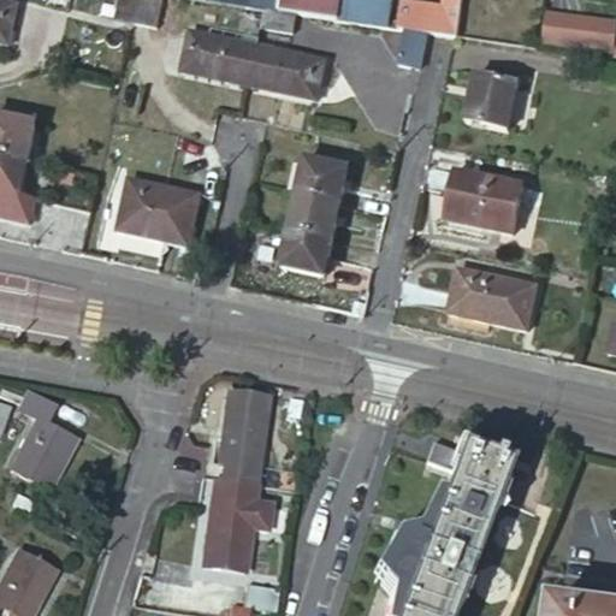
[(140,0),(119,0),(114,18),(135,23),(140,0)]
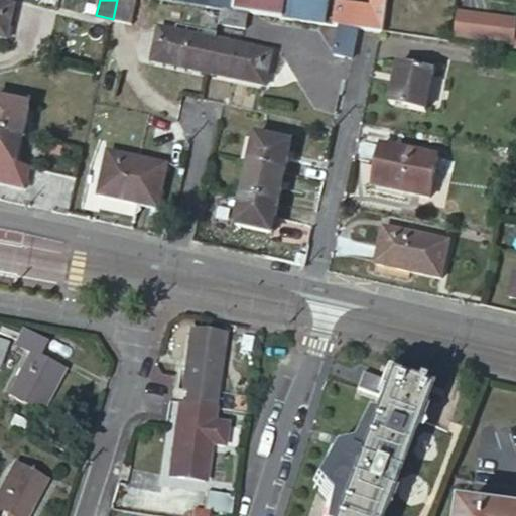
[(117,0),(113,19),(126,22),(132,0),(117,0)]
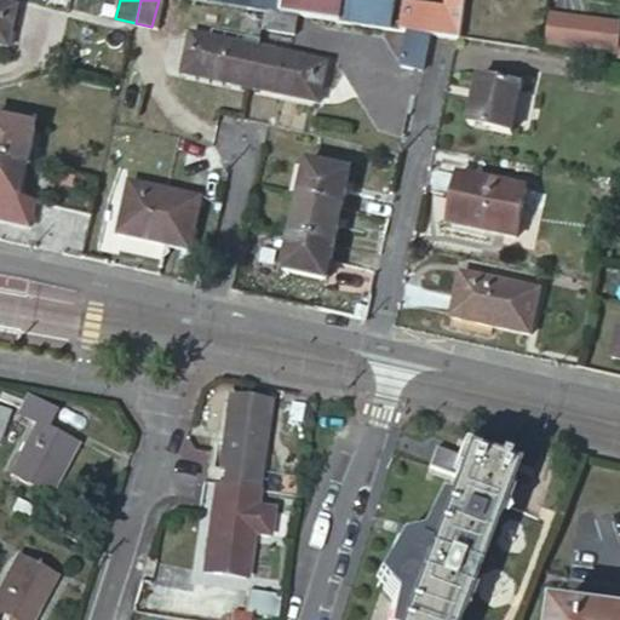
[(275,0),(274,10),(299,13),(333,18),(336,0),(275,0)]
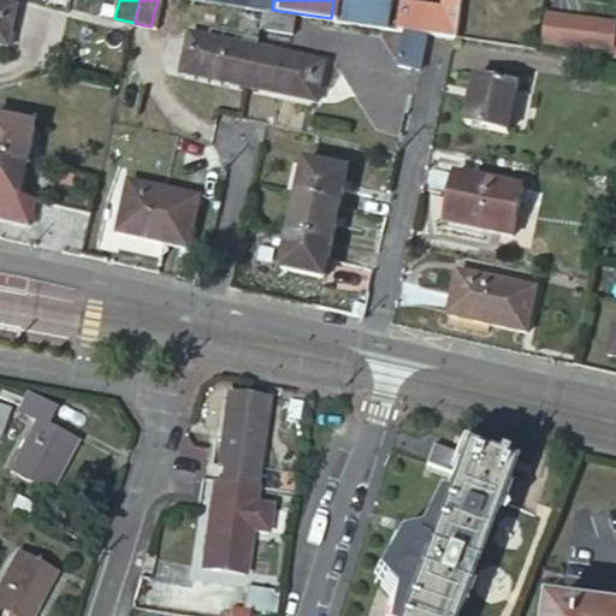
[(373,0),(333,0),(331,18),(369,24),(373,0)]
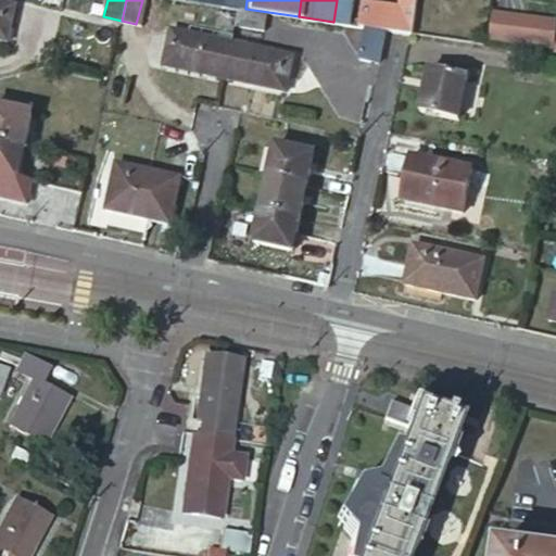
[(366,27),(383,29),(386,30),(411,34),(413,34),(416,0),(399,0),(399,3),(366,0),(361,26),(366,27)]
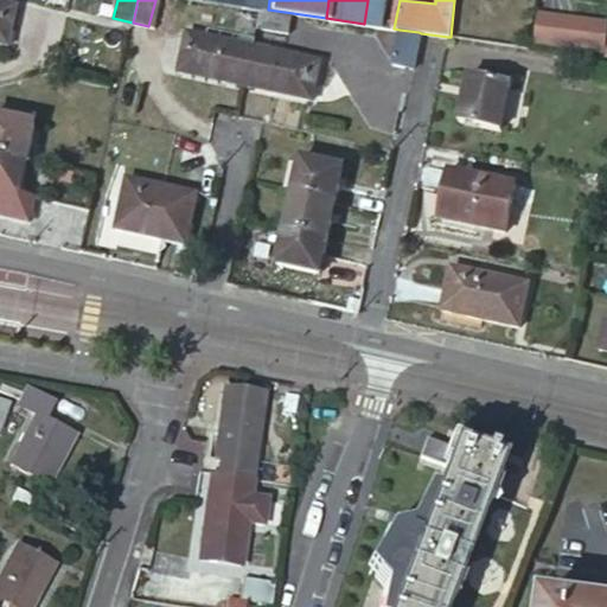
[(0,44),(7,46),(17,5),(0,1),(0,44)]
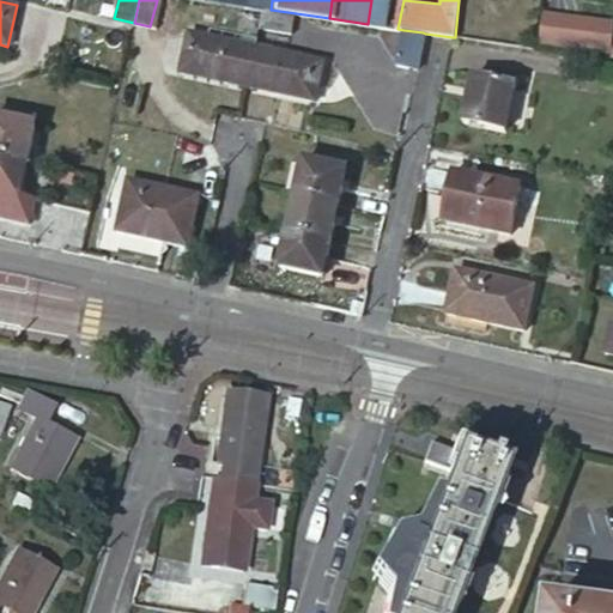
[(266,8),(262,25),(291,32),(296,13),(271,10),(266,8)]
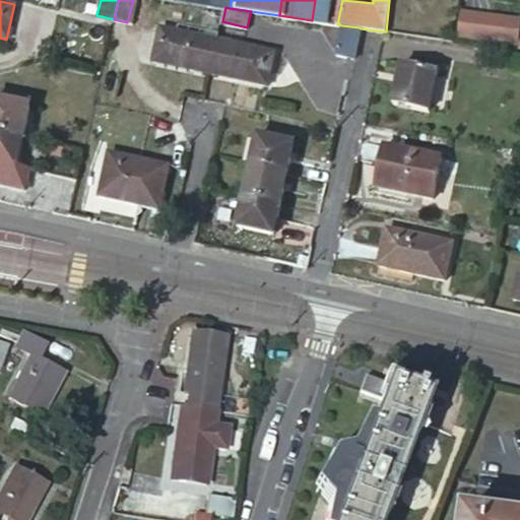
[(462,12),(458,38),(516,46),(519,20),(462,12)]
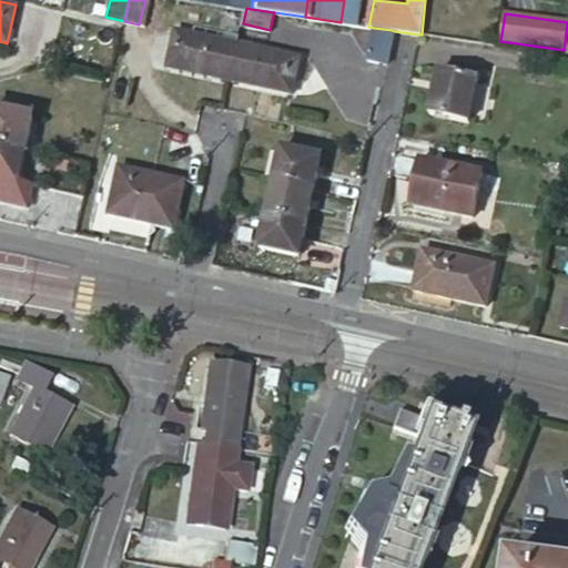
[(392,30),(374,28),(367,59),(385,62),(392,30)]
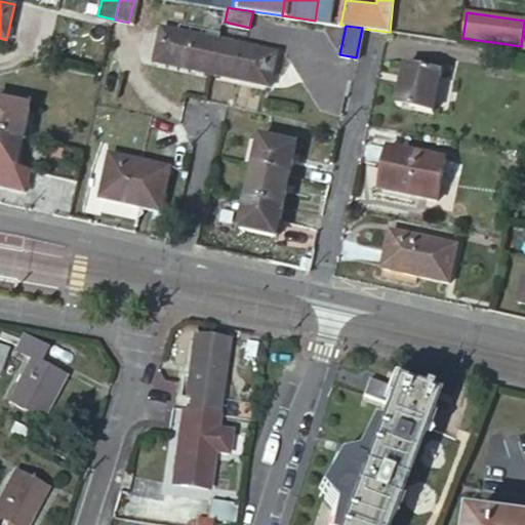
[(156,62),(213,73),(220,38),(163,27),(156,62)]
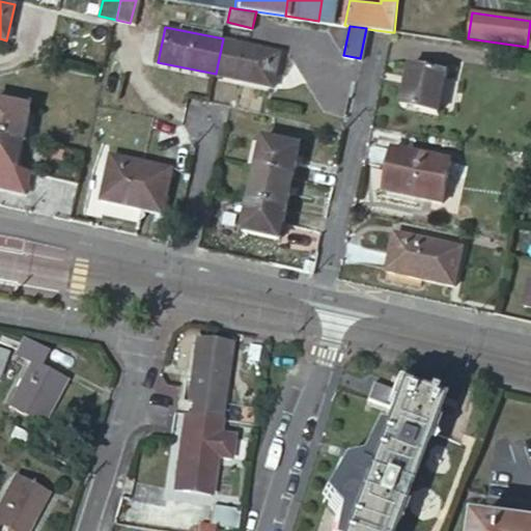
[(216,74),(274,86),(282,51),(223,38),(216,74)]
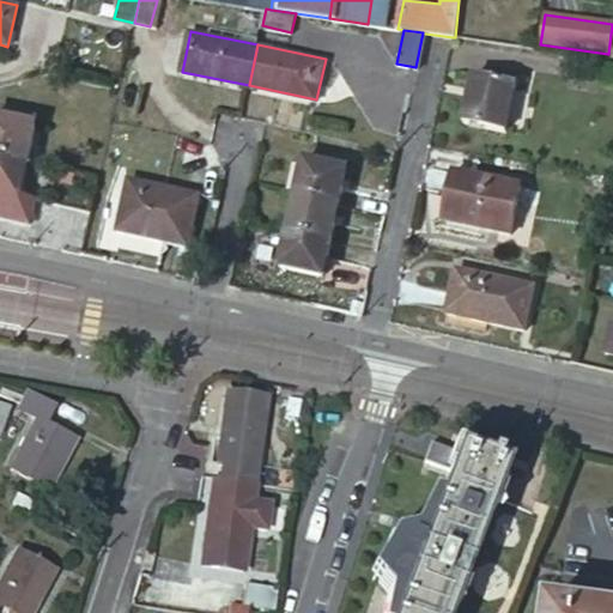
[(475,74),(466,120),(509,131),(520,84),(475,74)]
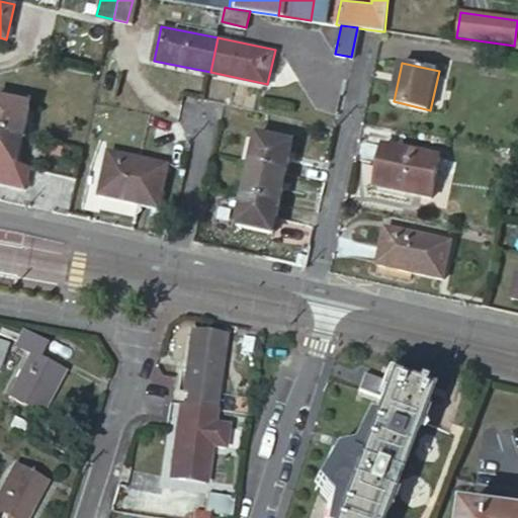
[(0,97),(0,132),(22,137),(29,104),(0,97)]
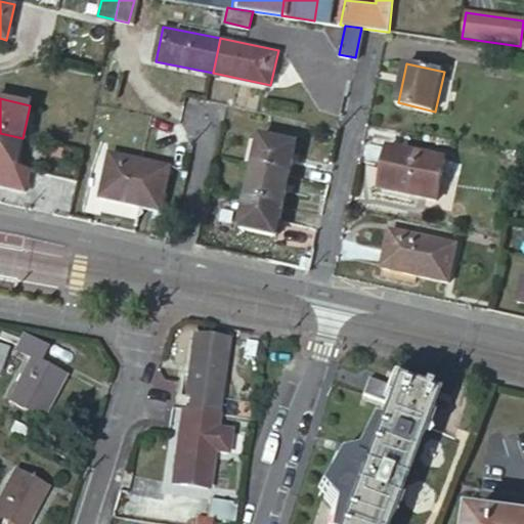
[(0,133),(0,166),(15,169),(23,138),(0,133)]
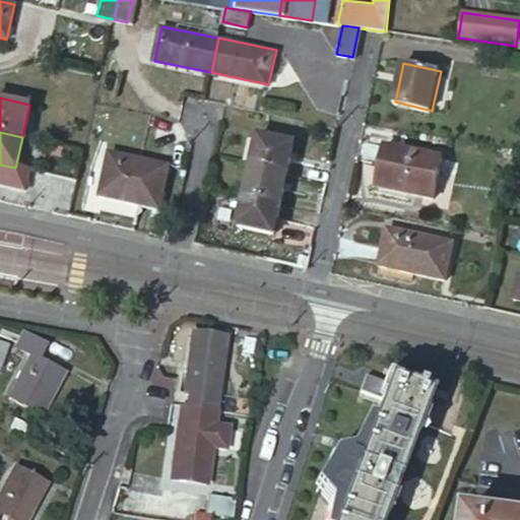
[(257,134),(250,164),(287,172),(294,142),(257,134)]
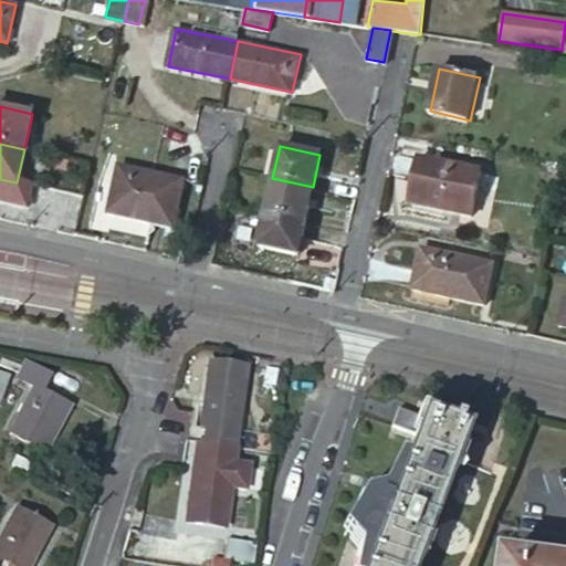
[(420,161),(410,206),(473,220),(483,176),(420,161)]
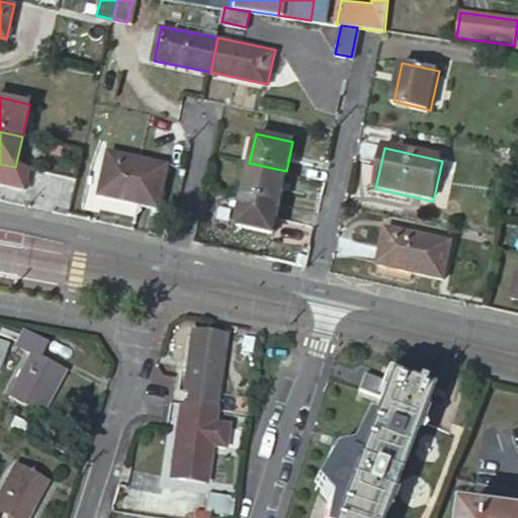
[(108,158),(100,194),(161,208),(169,172),(108,158)]
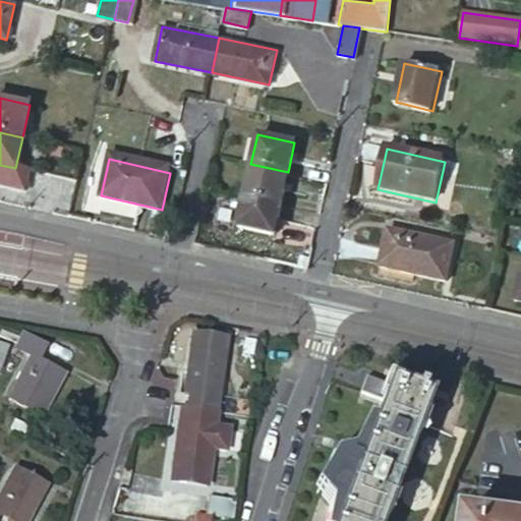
[(288,172),(250,164),(243,194),(281,204),(288,172)]
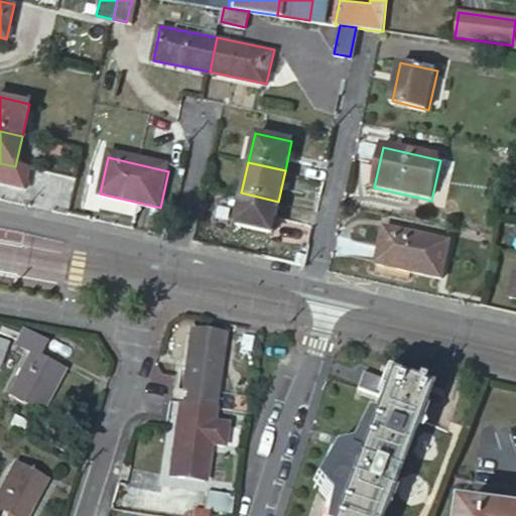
[(271,232),(278,202),(241,192),(234,224),(271,232)]
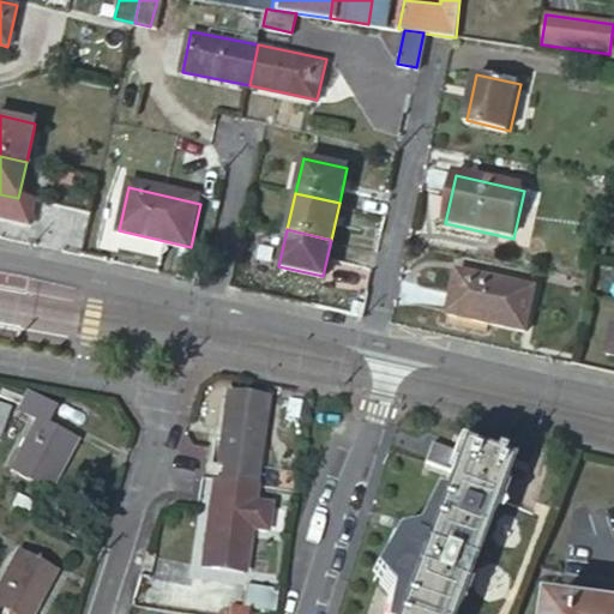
[(459,271),(450,313),(524,330),(535,289),(459,271)]
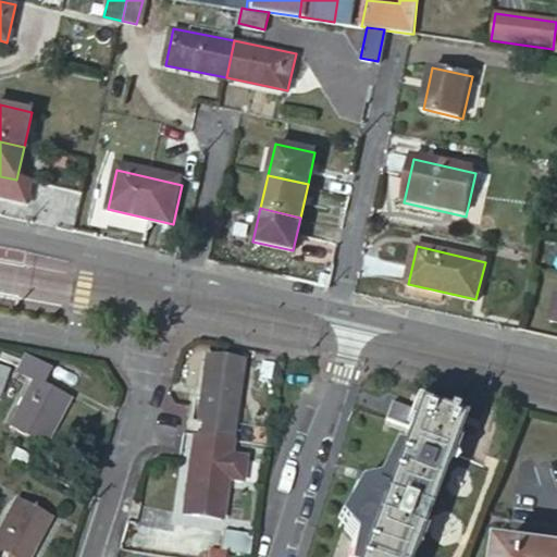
[(205,422),(201,437),(231,442),(243,362),(207,357),(197,422),(205,422)]
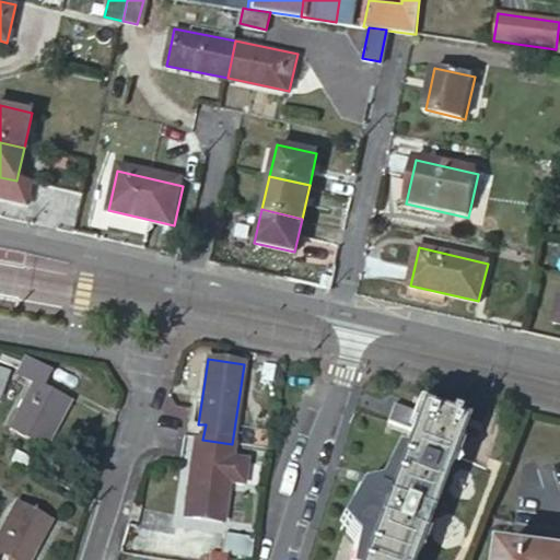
[(48,391),(56,376),(30,363),(22,377),(41,386),(14,433),(49,452),(74,406),(48,391)]
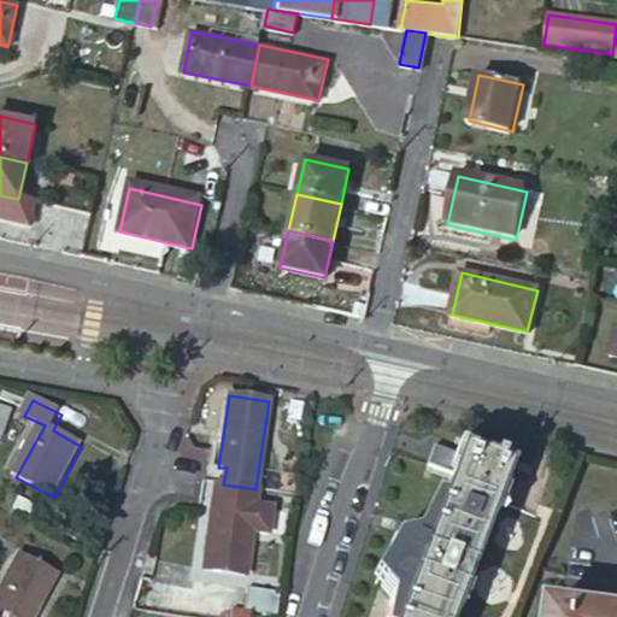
[(509,476),(433,448),(427,466),(452,477),(398,616),(454,616),(504,488),(511,491),(515,481),(507,477),(509,476)]
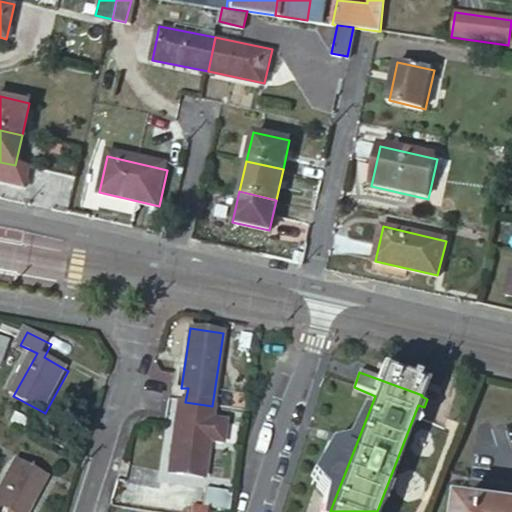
[(185,402),(183,417),(177,416),(168,473),(201,477),(207,440),(210,418),(212,406),(185,402)]
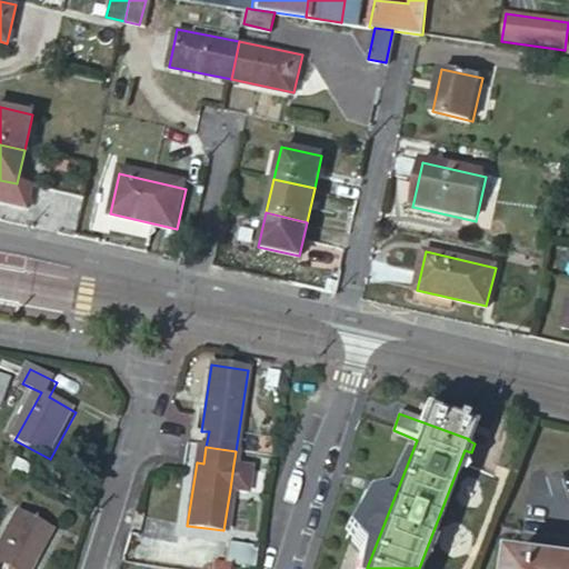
[(251,468),(233,465),(230,489),(247,491),(251,468)]
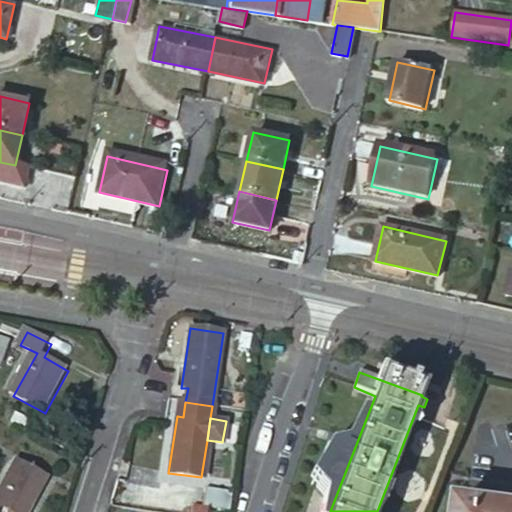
[(0,511),(3,511),(5,509),(10,511),(33,511),(50,481),(19,465),(0,501),(0,511)]
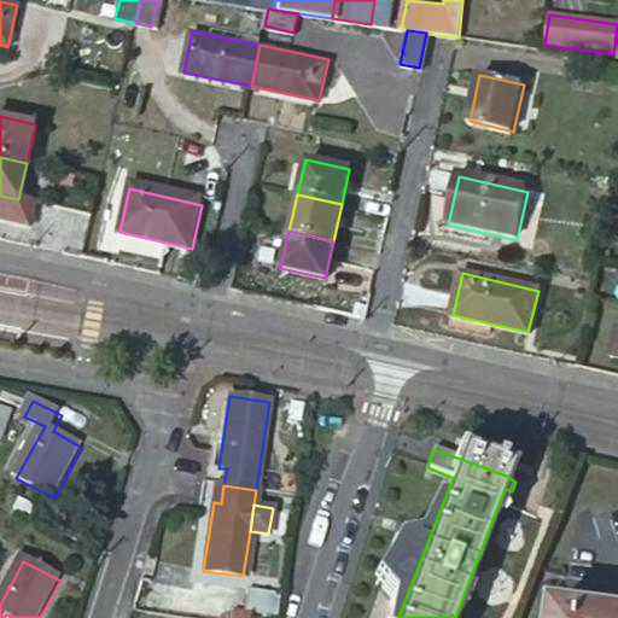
[(240,587),(237,608),(275,613),(278,592),(240,587)]
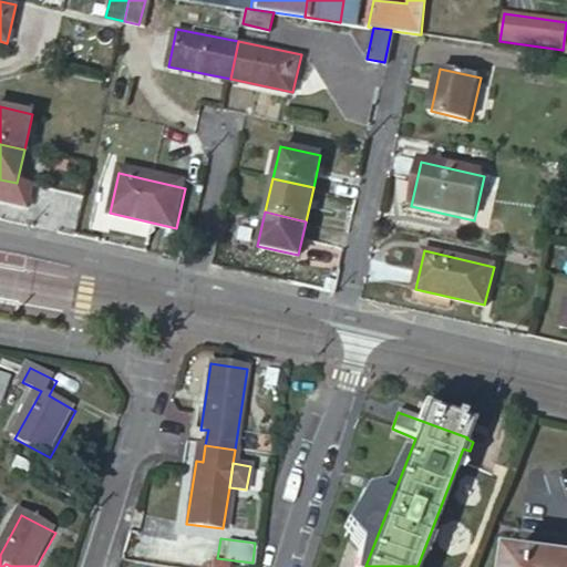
[(509,556),(507,566),(566,566),(566,554),(557,553),(556,563),(509,556)]
